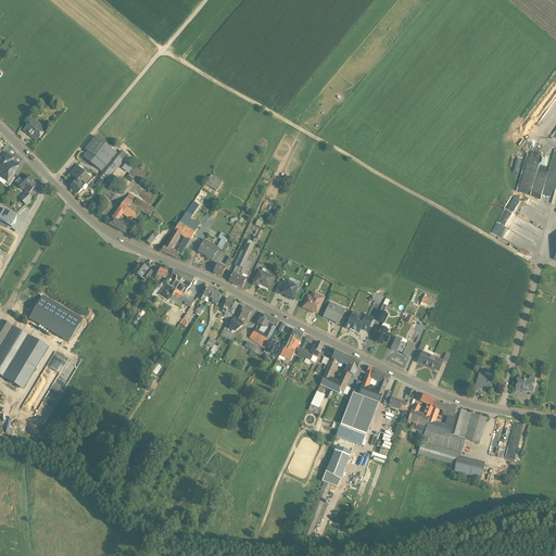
[(45,130),(33,121),(24,131),(37,141),(45,130)]
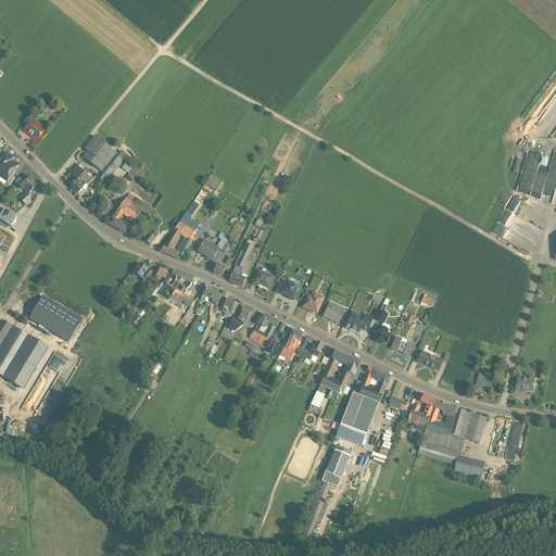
[(116,154),(95,137),(85,150),(87,152),(85,155),(83,158),(102,173),(116,154)]
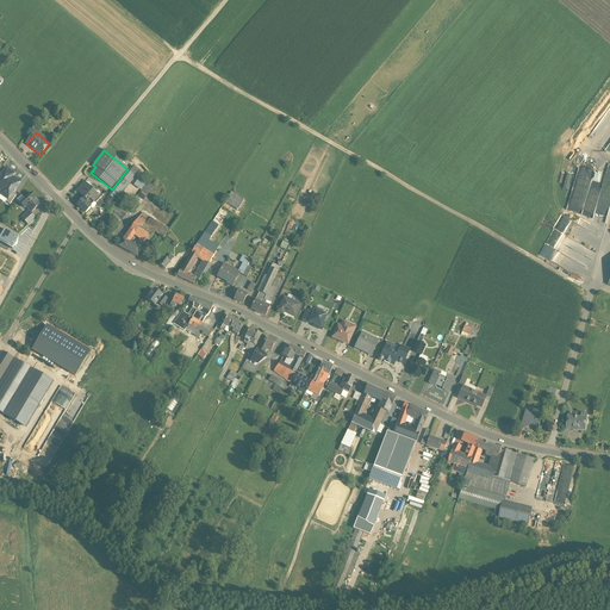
[(14,174),(6,169),(0,178),(0,190),(2,192),(12,178),(14,174)]
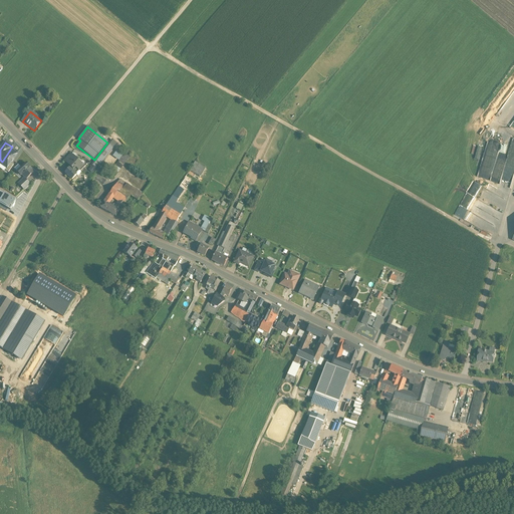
[(94,160),(93,160),(100,165),(104,160),(105,159),(113,148),(107,143),(94,160)]
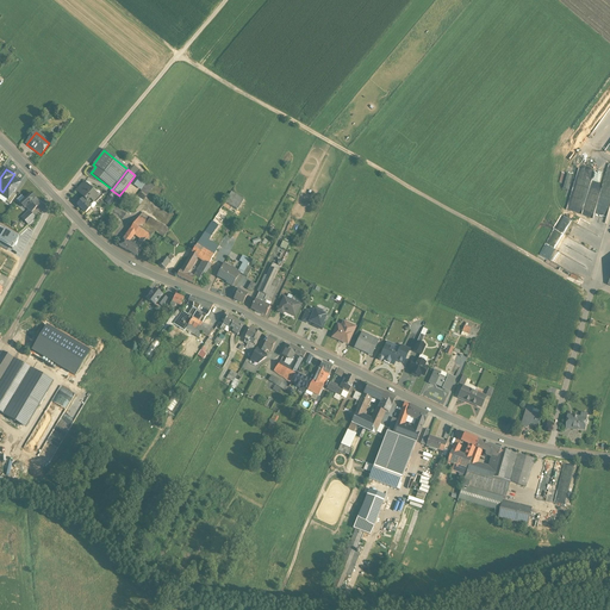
[(578,216),(605,223),(609,203),(609,169),(607,169),(598,203),(585,199),(583,207),(574,205),(568,204),(567,209),(578,211),(578,216)]
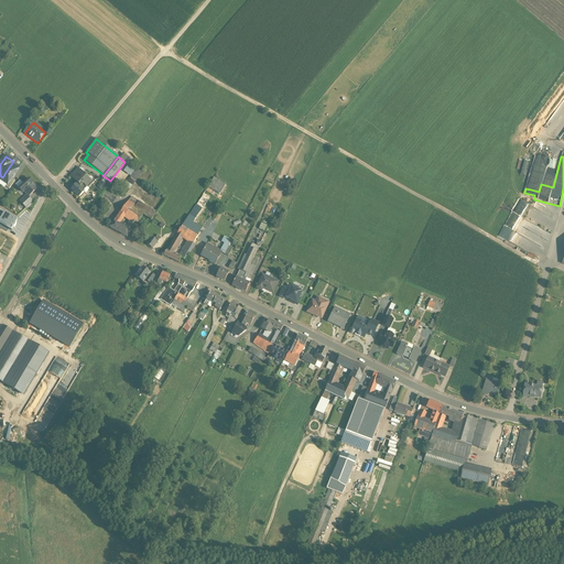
[(2,177),(0,181),(8,185),(11,180),(19,170),(11,164),(2,177)]
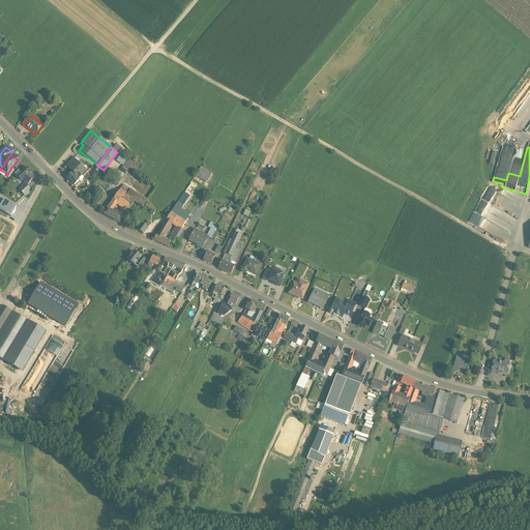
[(129,157),(116,176),(121,179),(135,160),(129,157)]
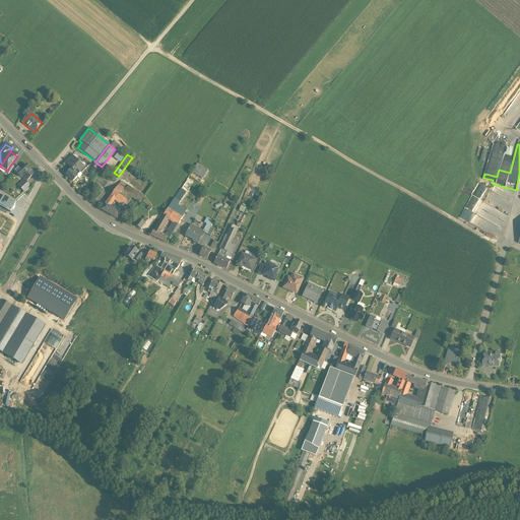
[(75,159),(71,156),(70,157),(73,160),(68,166),(72,169),(71,170),(74,173),(77,170),(79,172),(83,168),(81,165),(81,164),(79,161),(78,161),(77,161),(75,159)]
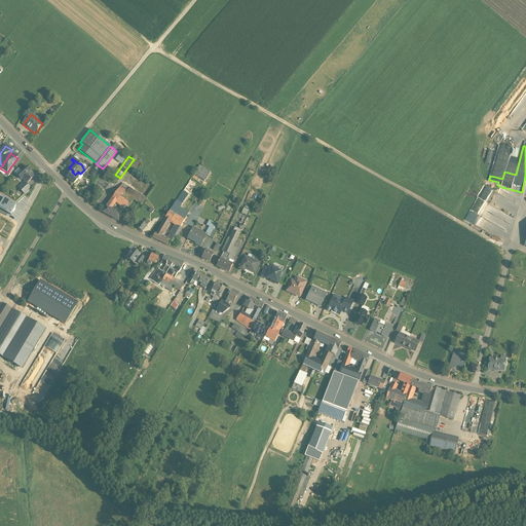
[(211,172),(199,164),(194,174),(204,181),(211,172)]
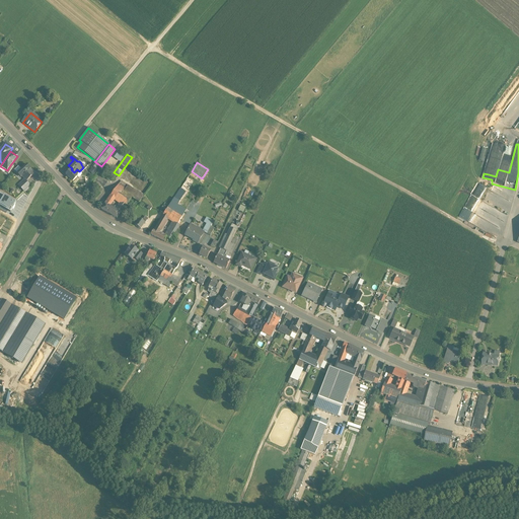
[(27,165),(26,165),(21,170),(18,172),(26,180),(33,174),(29,170),(29,169),(29,167),(27,165)]
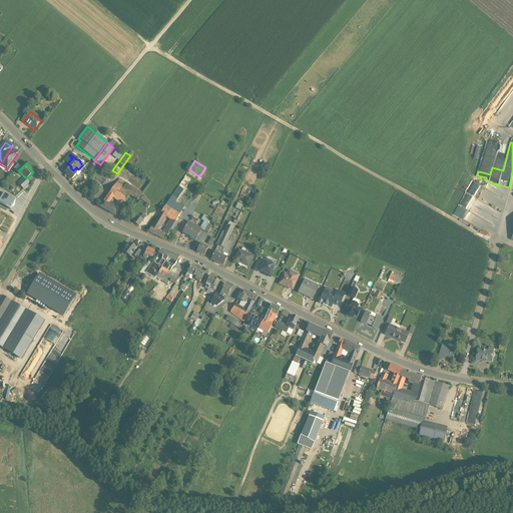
[(73,170),(70,167),(64,172),(71,179),(76,174),(75,173),(79,170),(78,169),(76,167),(73,170)]
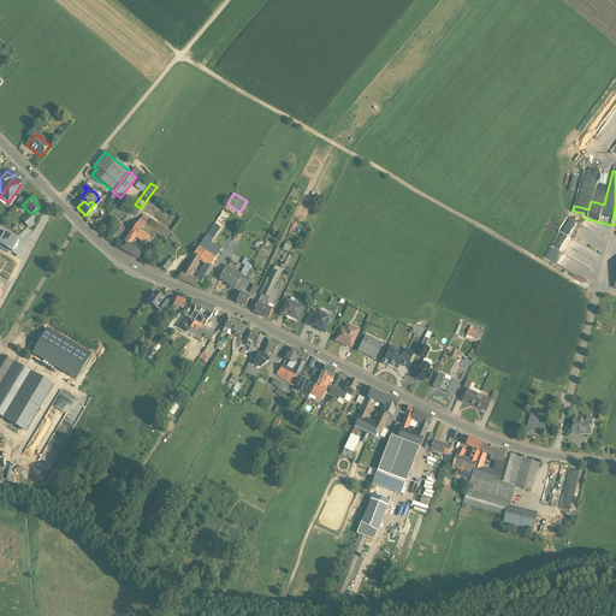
[(29,214),(22,221),(29,227),(36,221),(29,214)]
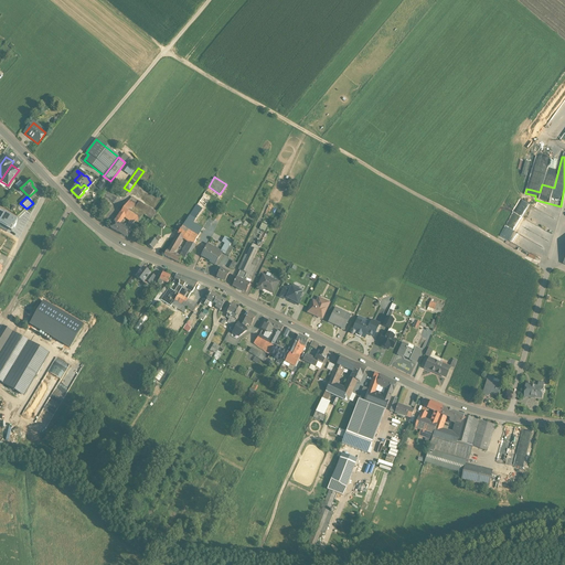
[(131,199),(116,221),(119,223),(120,222),(121,223),(125,219),(131,223),(136,226),(147,211),(142,208),(139,211),(136,209),(139,204),(131,199)]
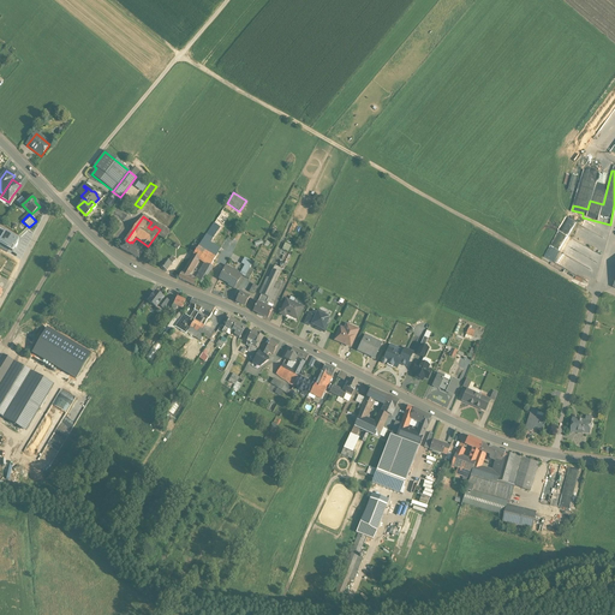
[(210,230),(206,236),(213,240),(216,233),(215,233),(210,230)]
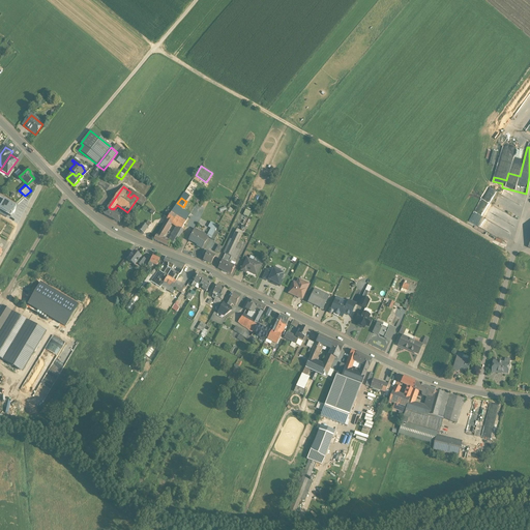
[(17,207),(4,200),(0,206),(0,210),(10,217),(12,214),(16,210),(15,210),(17,207)]
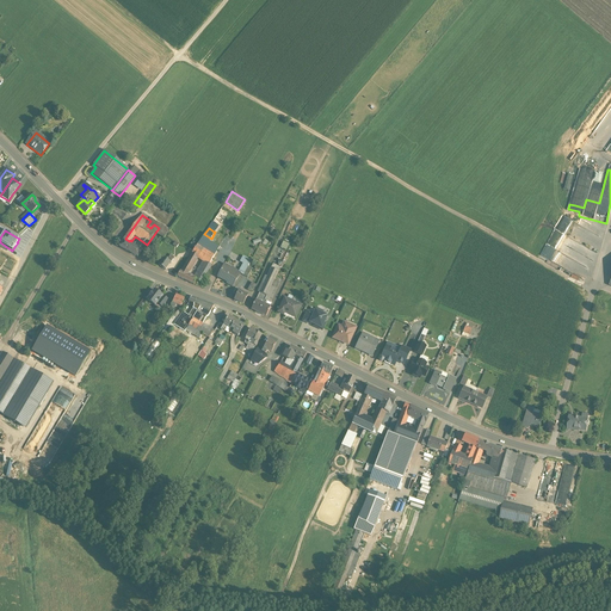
[(204,234),(199,242),(207,246),(209,242),(211,239),(204,234)]
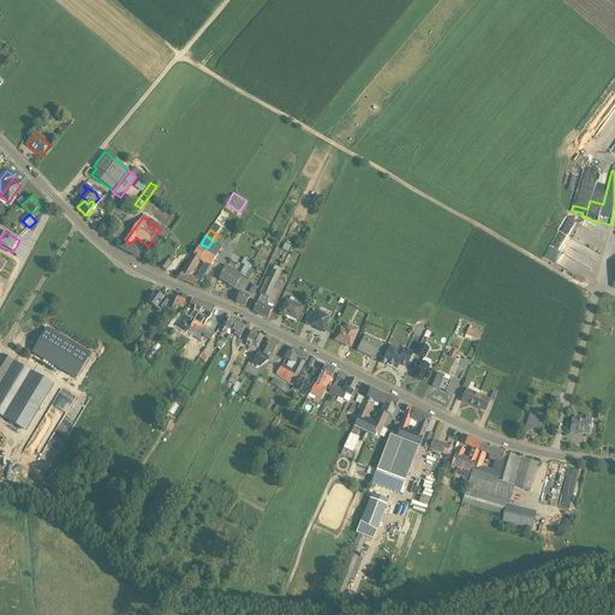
[(130,243),(126,240),(120,250),(138,260),(145,251),(139,248),(137,251),(135,249),(136,246),(132,244),(132,243),(131,242),(130,243)]
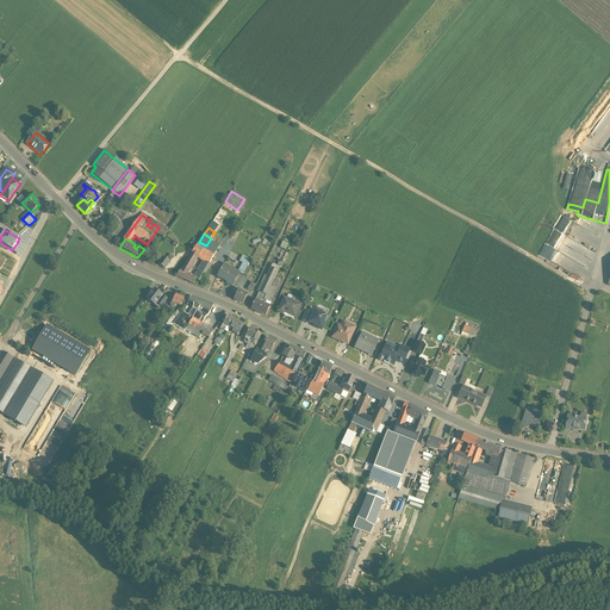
[(219,248),(209,242),(206,246),(205,248),(212,251),(210,255),(213,257),(216,254),(219,248)]
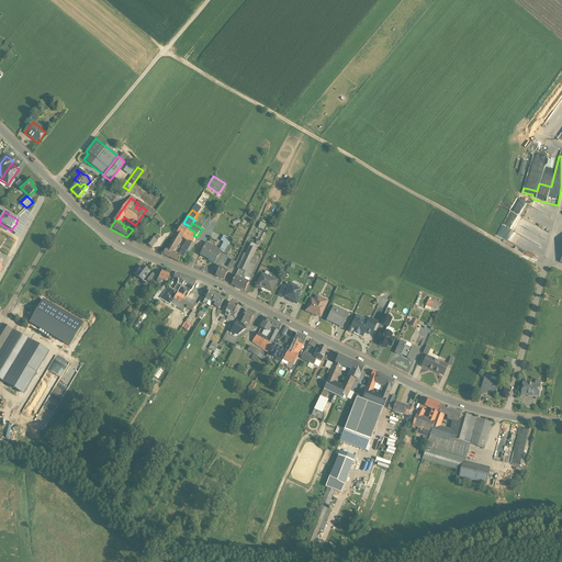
[(181,226),(178,232),(177,234),(177,235),(182,237),(187,240),(192,244),(193,243),(197,237),(193,235),(195,232),(189,228),(187,231),(181,226)]
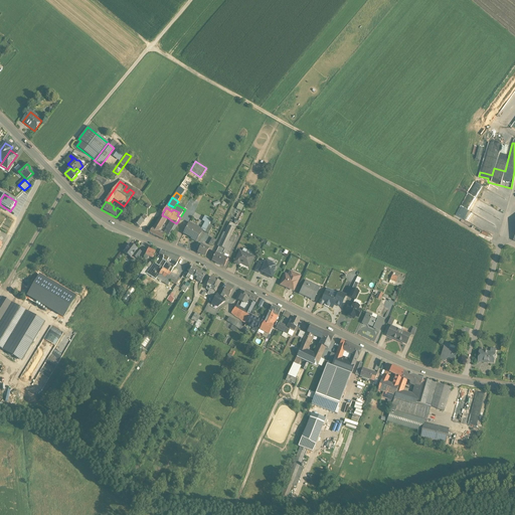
[(162,215),(158,221),(163,223),(167,217),(162,215)]
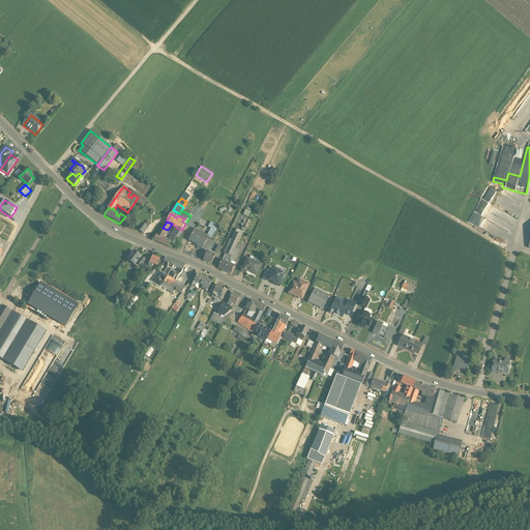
[(142,225),(138,232),(143,235),(147,229),(148,229),(151,225),(150,224),(147,223),(145,227),(142,225)]
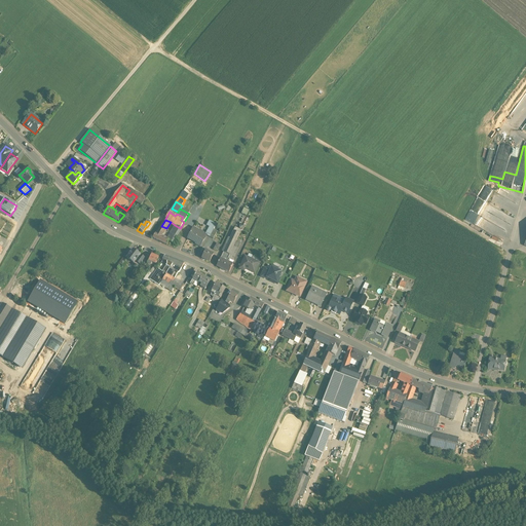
[(175,225),(168,236),(171,237),(176,240),(181,229),(180,228),(175,225)]
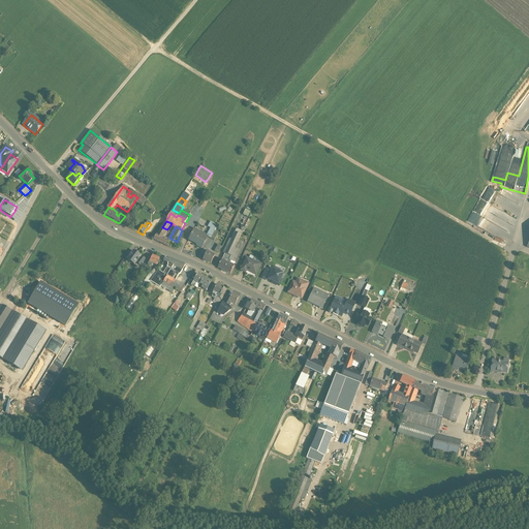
[(162,227),(157,237),(156,237),(153,241),(167,248),(169,244),(165,242),(166,241),(163,239),(167,229),(162,227)]
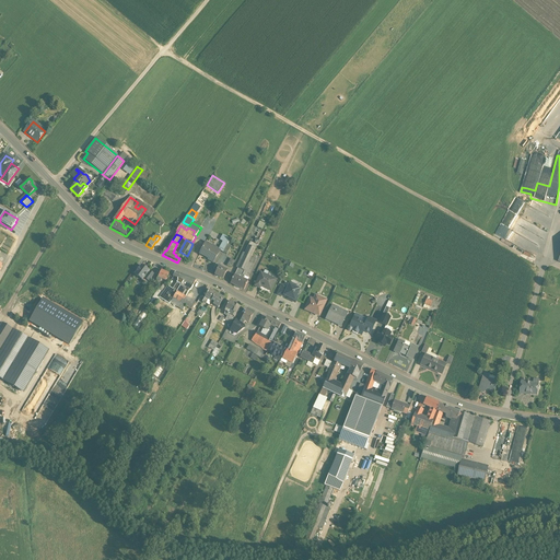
[(251,242),(245,254),(251,257),(257,245),(251,242)]
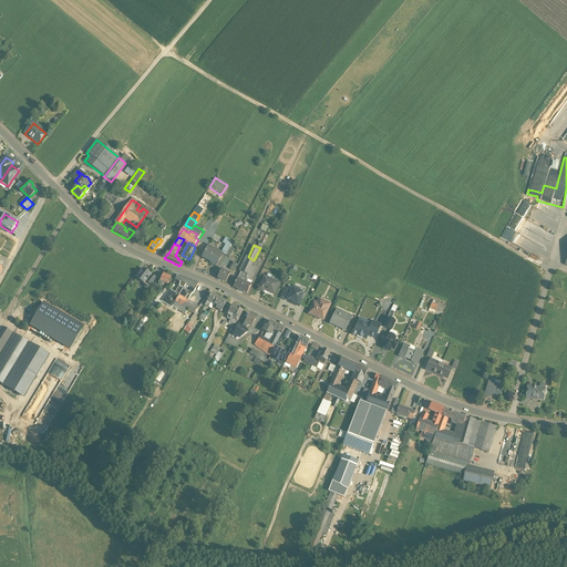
[(223,254),(208,246),(202,258),(212,263),(210,265),(216,267),(223,254)]
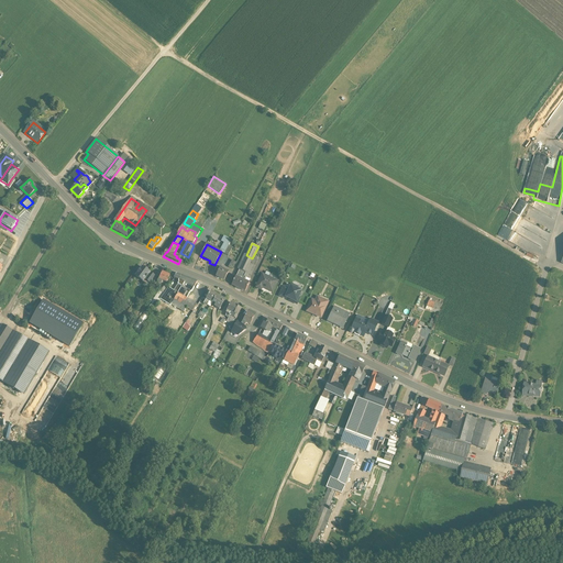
[(246,255),(239,269),(245,273),(245,272),(252,258),(246,255)]
